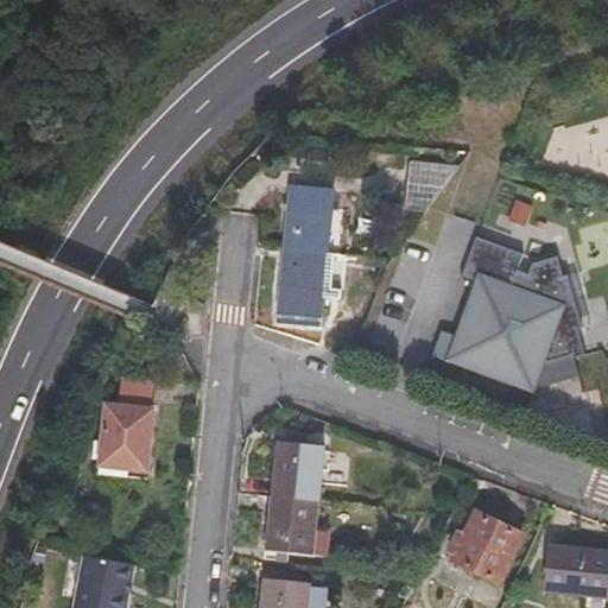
[(407,171),(405,195),(441,197),(455,176),(407,171)]
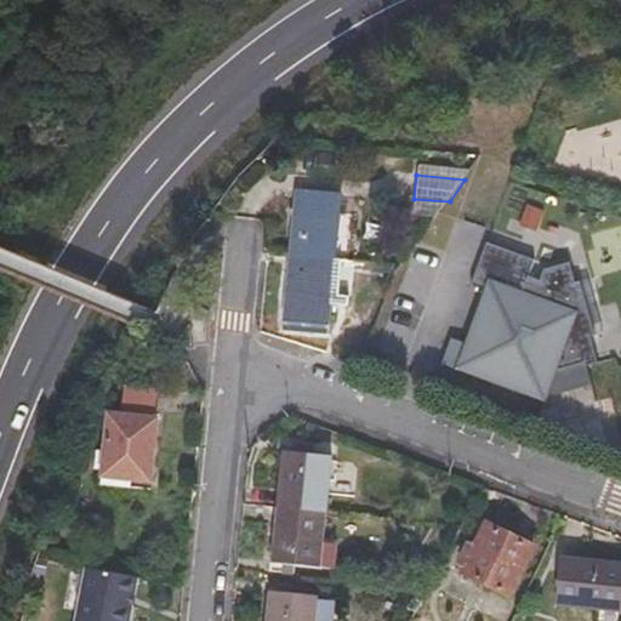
[(411,223),(433,226),(450,201),(414,199),(411,223)]
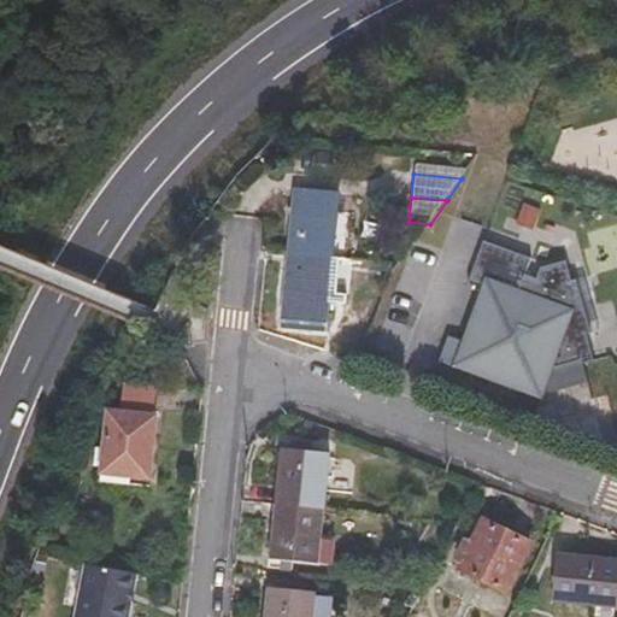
[(288,263),(324,266),(329,224),(336,225),(338,207),(294,204),(288,263)]
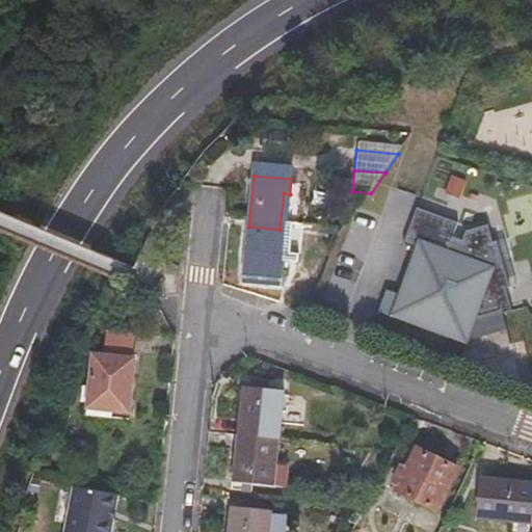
[(415,247),(389,318),(467,343),(476,316),(502,310),(509,308),(503,290),(509,289),(498,244),(490,245),(484,225),(460,229),(461,223),(417,209),(403,243),(415,247)]
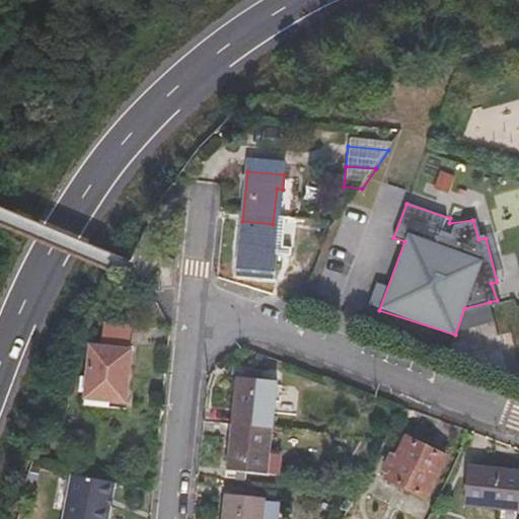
[(270,260),(273,224),(242,221),(237,283),(274,287),(277,261),(270,260)]
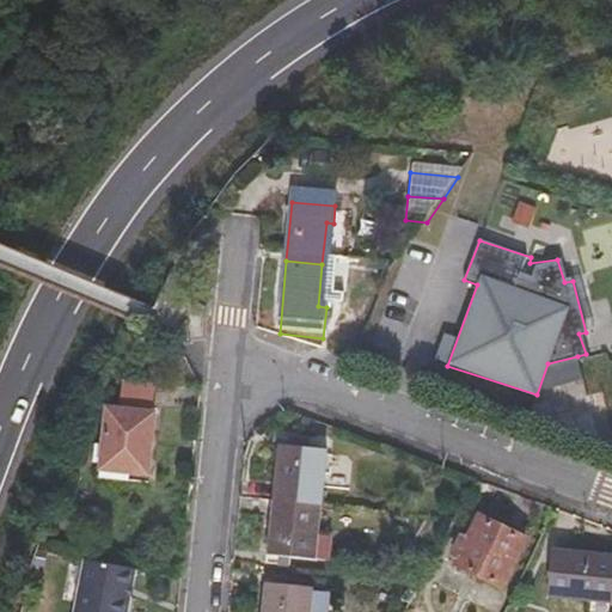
[(104,404),(101,404),(96,465),(142,470),(148,408),(151,381),(117,379),(115,399),(106,398),(104,404)]
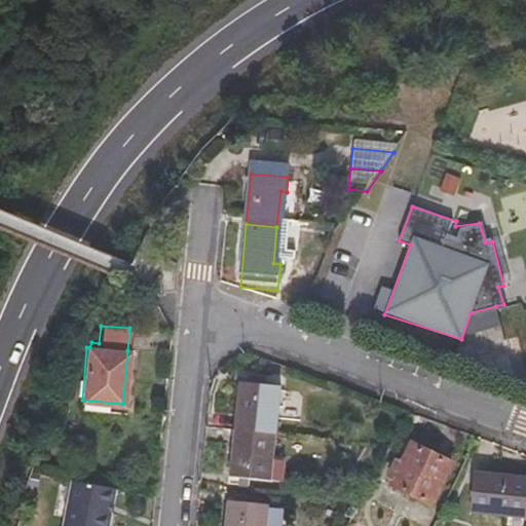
[(237,384),(233,428),(273,433),(277,388),(262,386),(263,380),(248,378),(248,385),(237,384)]
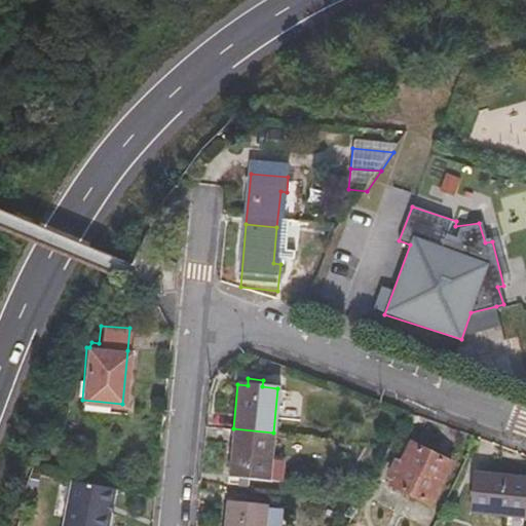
[(273,433),(233,428),(228,477),(265,481),(266,480),(285,482),(287,461),(271,459),(273,433)]
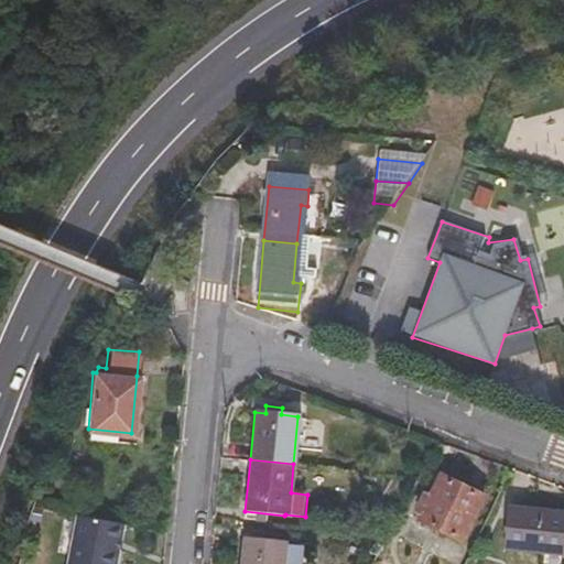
[(481,499),(437,477),(429,496),(425,495),(418,509),(422,511),(419,518),(462,539),(481,499)]
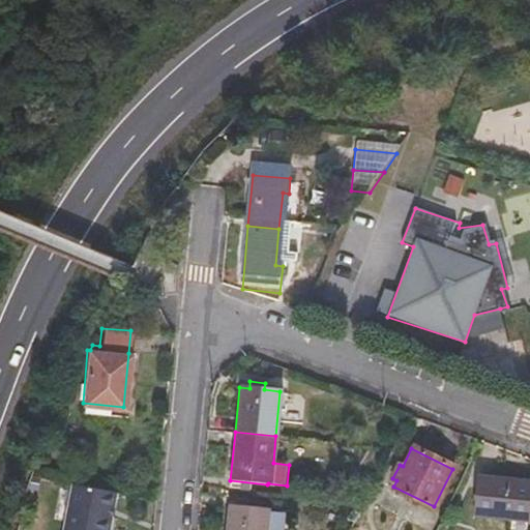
[(529,493),(529,481),(475,476),(471,516),(506,519),(527,521),(529,493)]
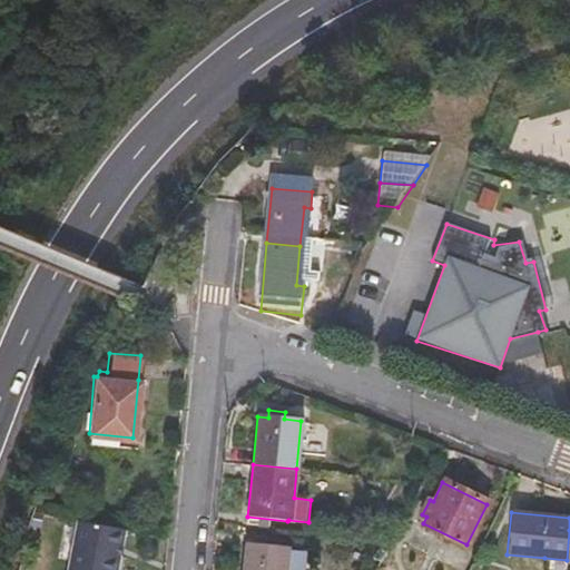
[(68,569),(119,569),(123,557),(126,546),(128,530),(78,522),(68,569)]
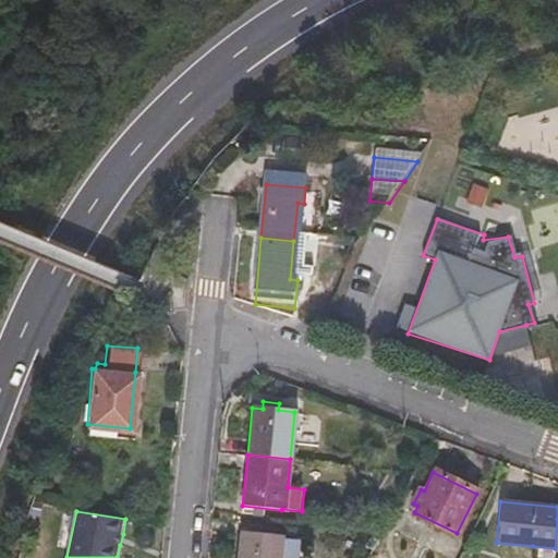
[(282,534),(240,531),(237,557),(300,557),(303,542),(282,538),(282,534)]
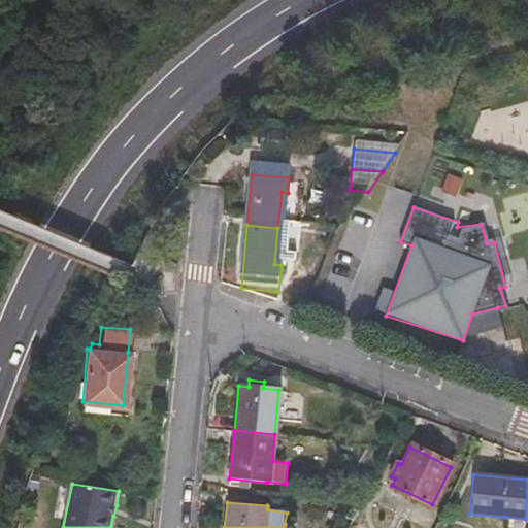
[(524,527),(525,519),(504,517),(502,527),(524,527)]
